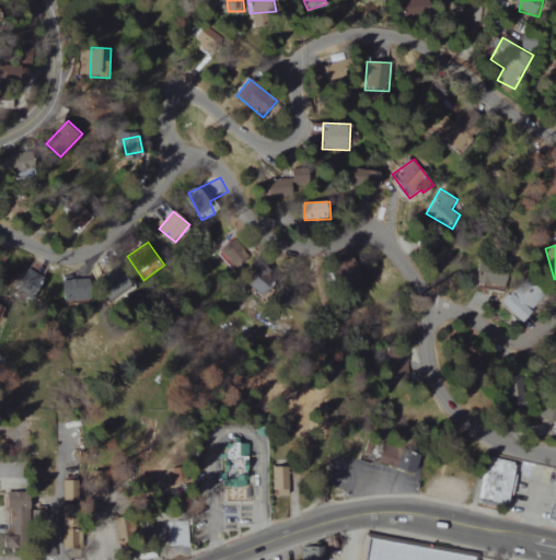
[(224,257),(234,269),(248,259),(239,246),(224,257)]
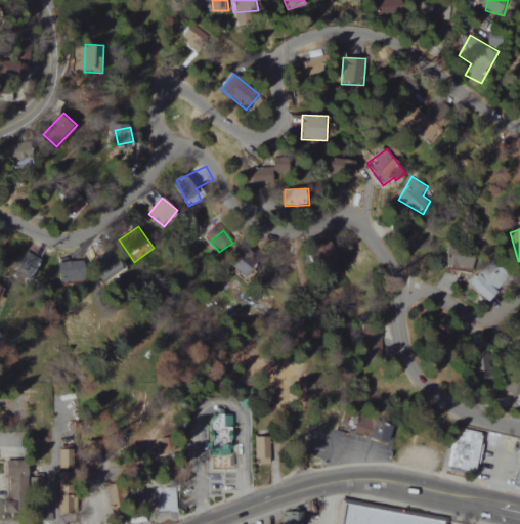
[(481,251),(449,248),(448,264),(479,267),(481,251)]
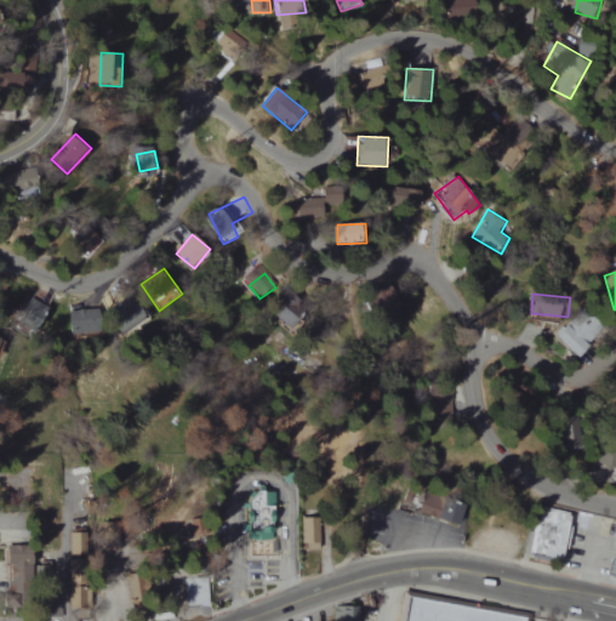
[(153,322),(137,295),(110,311),(126,337),(153,322)]
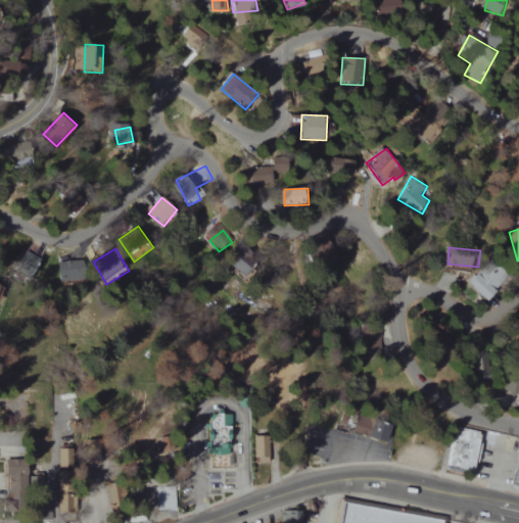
[(17,272),(38,280),(46,259),(26,251),(17,272)]
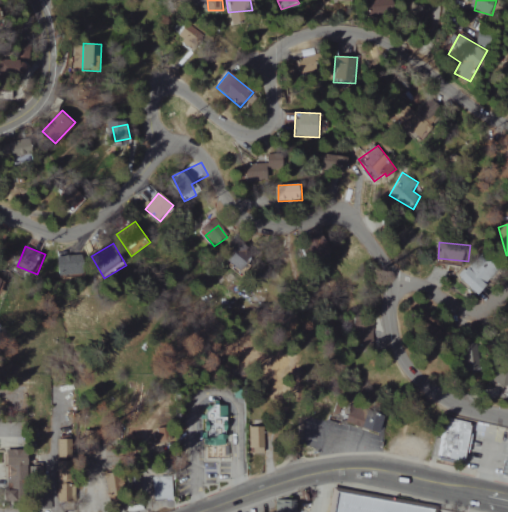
[(241,270),(247,258),(230,249),(224,261),(241,270)]
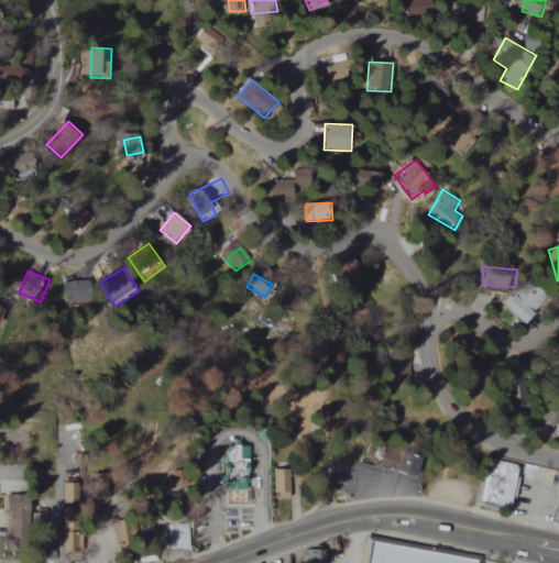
[(64,280),(65,302),(91,302),(91,280),(64,280)]
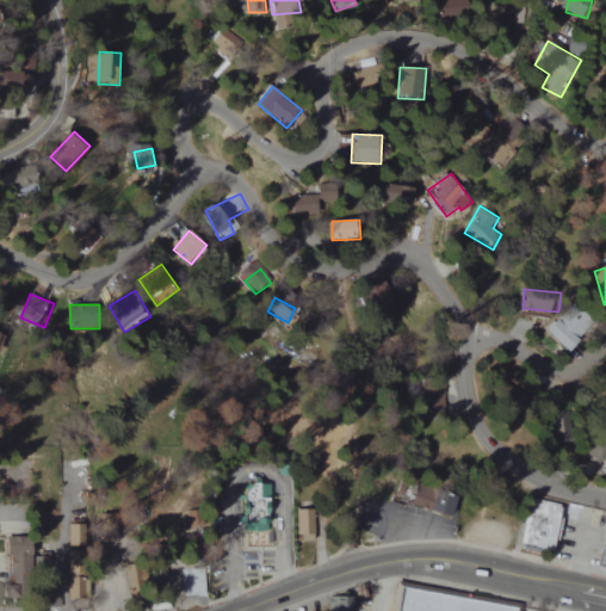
[(567,350),(597,327),(583,312),(567,325),(562,320),(550,329),(567,350)]
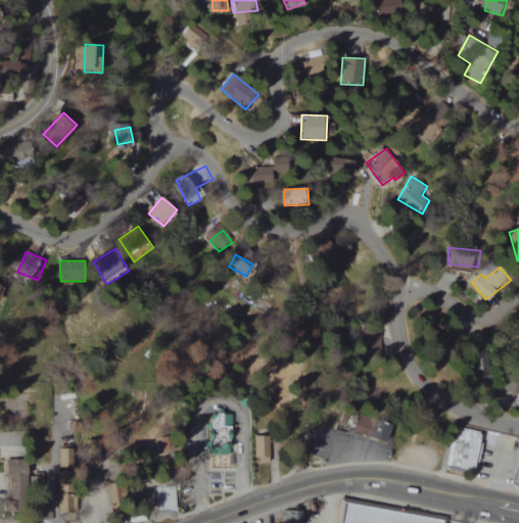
[(383,323),(371,323),(371,353),(383,353),(383,323)]
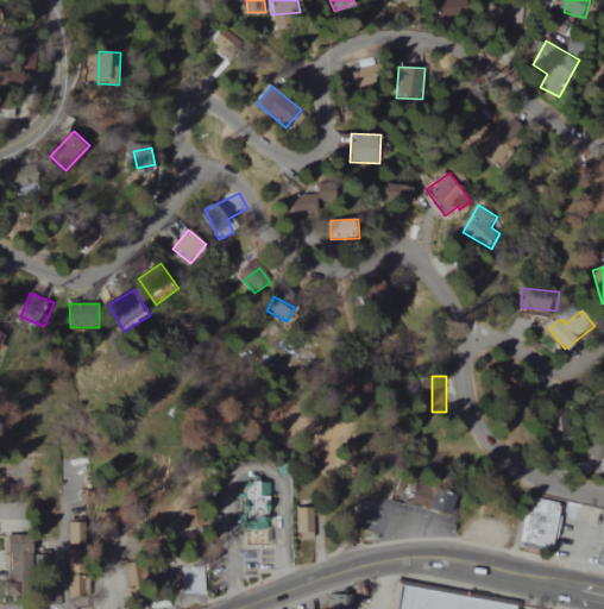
[(498,405),(521,406),(521,391),(498,391),(498,405)]
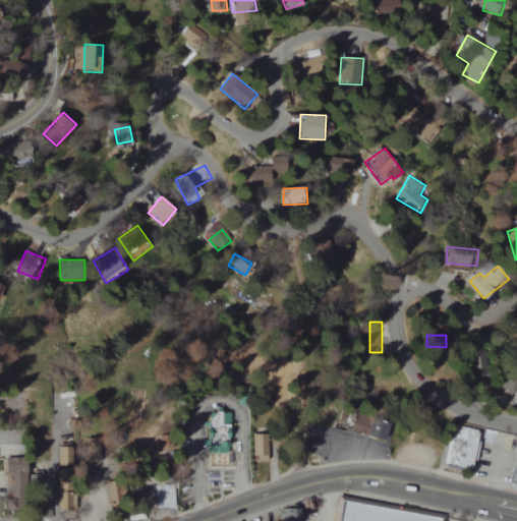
[(222,409),(211,421),(212,452),(235,452),(234,412),(226,412),(222,409)]
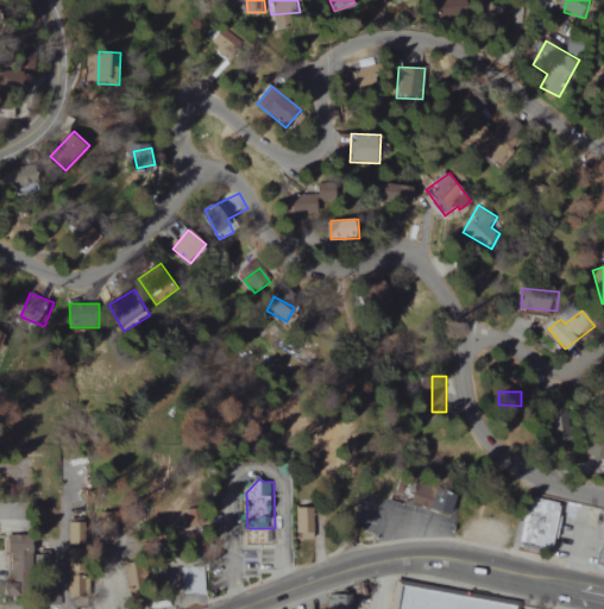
[(460,498),(420,483),(413,501),(453,516),(460,498)]
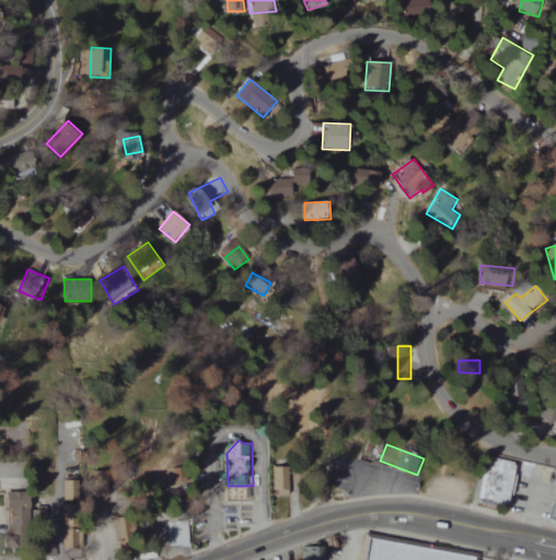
[(519,463),(490,456),(479,500),(508,506),(519,463)]
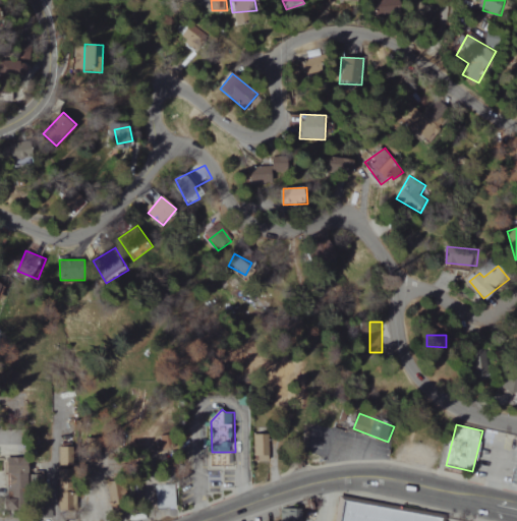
[(268,461),(269,435),(254,433),(254,460),(268,461)]
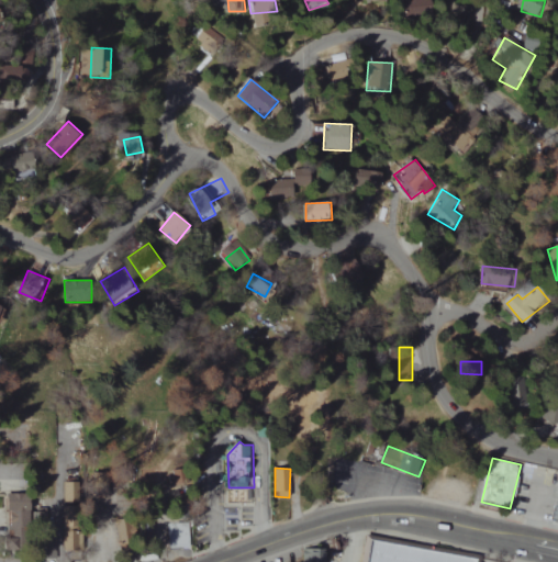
[(31,496),(7,495),(7,518),(30,518),(31,496)]
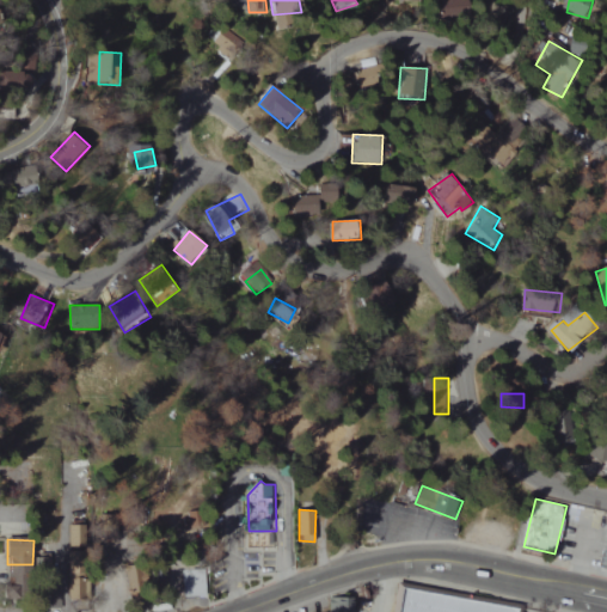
[(209,597),(208,568),(160,569),(161,587),(185,587),(185,597),(209,597)]
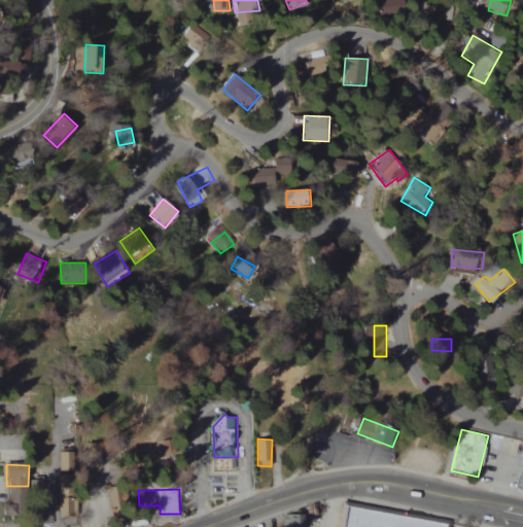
[(340,526),(346,502),(453,521),(451,526),(340,526)]
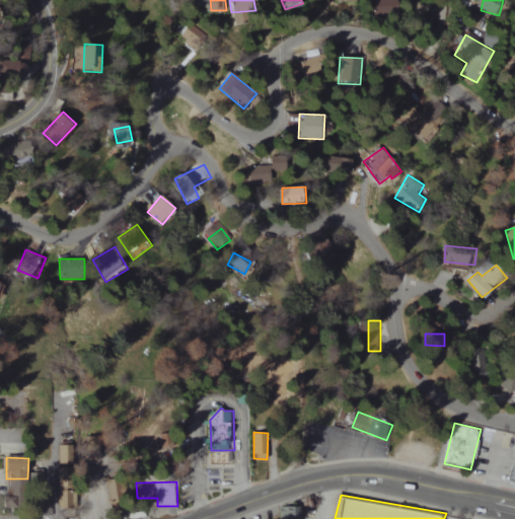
[(283,506),(283,518),(300,518),(300,506),(283,506)]
